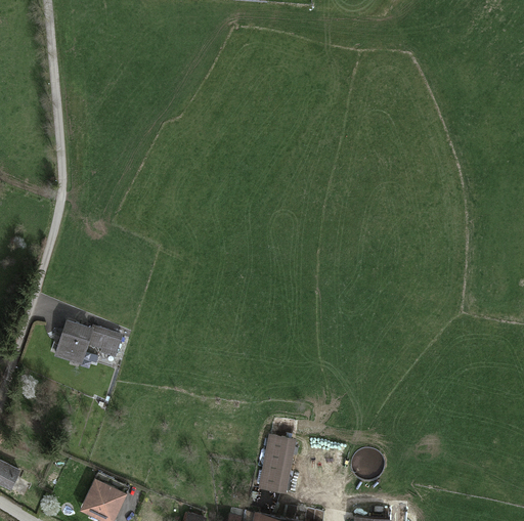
[(80,360),(86,343),(101,348),(100,351),(113,355),(121,333),(92,323),(91,327),(67,318),(55,353),(80,360)]
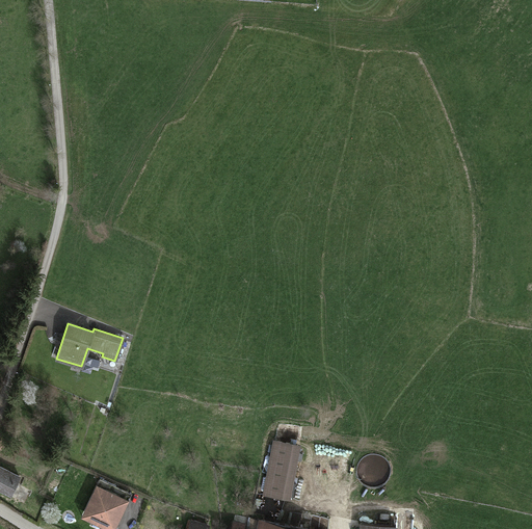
[(288,496),(297,444),(272,439),(263,492),(288,496)]
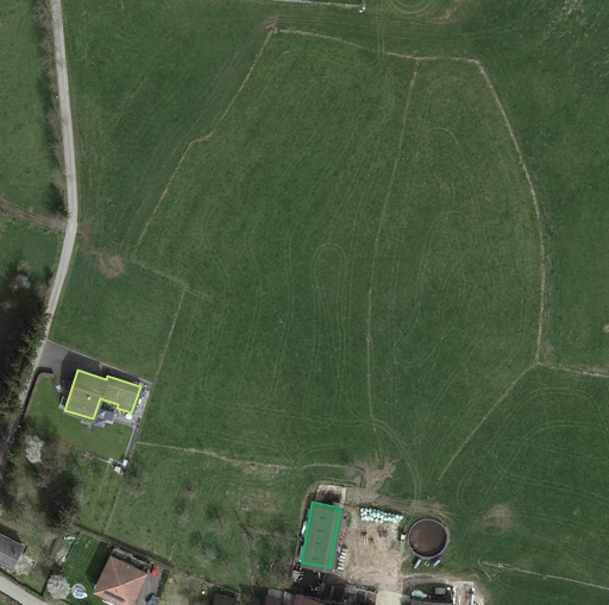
[(0,559),(12,565),(23,546),(0,534),(0,559)]
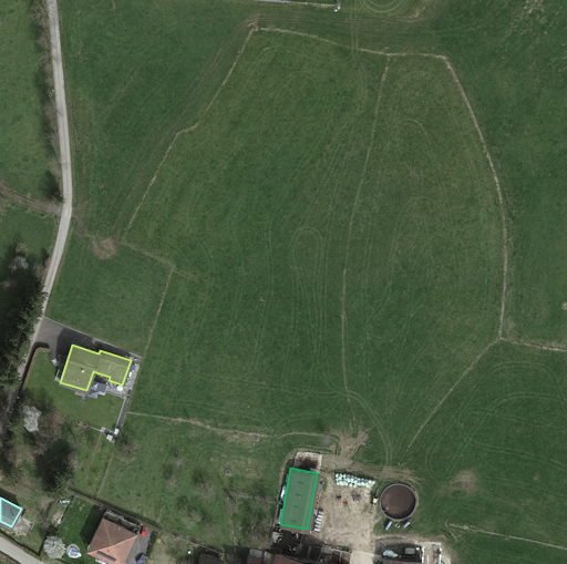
[(133,533),(102,516),(86,547),(117,563),(133,533)]
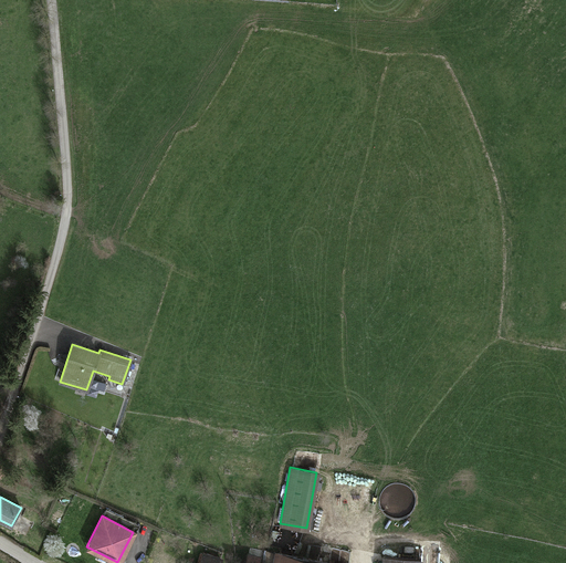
[(337,562),(275,551),(272,562),(247,562),(245,562),(337,562)]
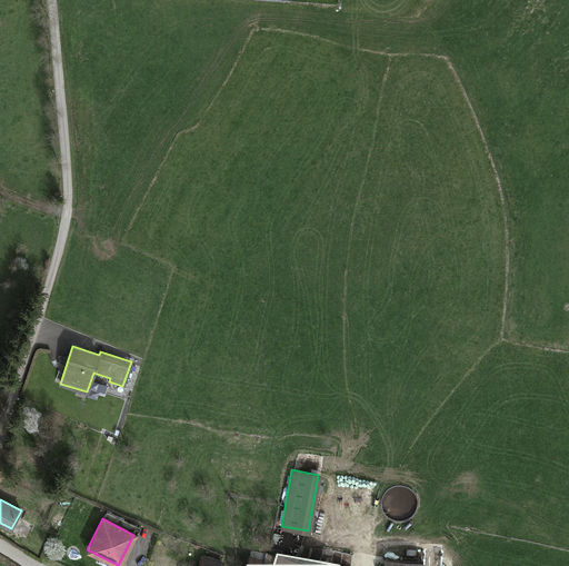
[(220,565),(222,560),(202,555),(198,565),(220,565)]
